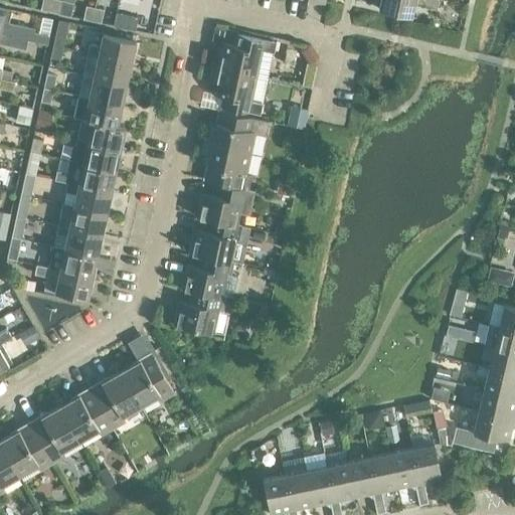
[(42,0),(41,8),(48,10),(50,0),(42,0)]
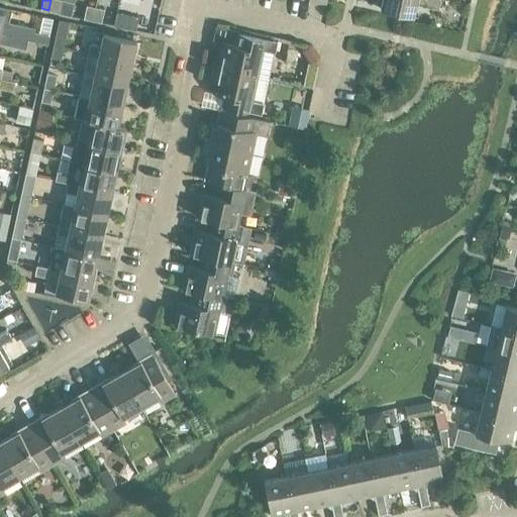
[(74,2),(64,0),(50,0),(48,10),(70,15),(74,2)]
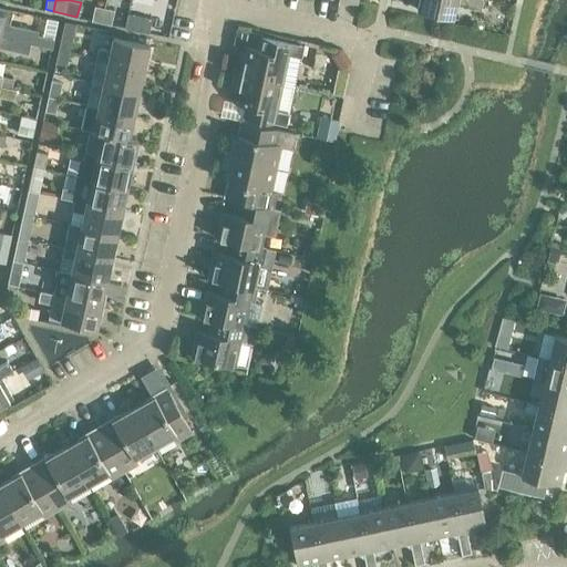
[(478,7),(481,0),(419,0),(418,9),(454,17),(457,2),(478,7)]
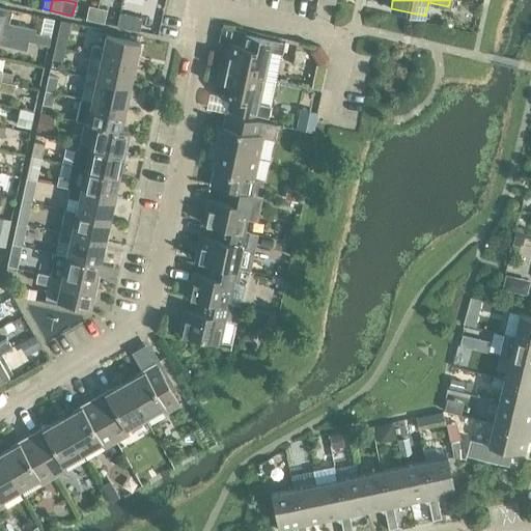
[(0,33),(29,40),(49,45),(51,35),(35,32),(36,28),(9,22),(11,9),(11,8),(5,7),(0,5),(0,33)]
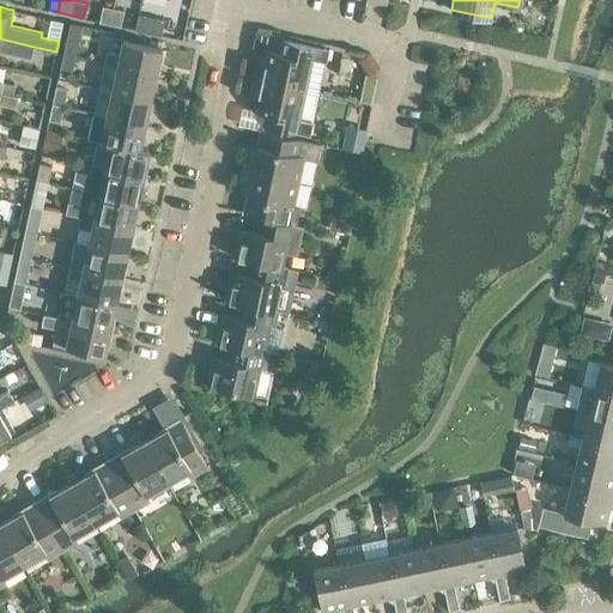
[(99,22),(110,24),(113,8),(103,6),(99,22)]
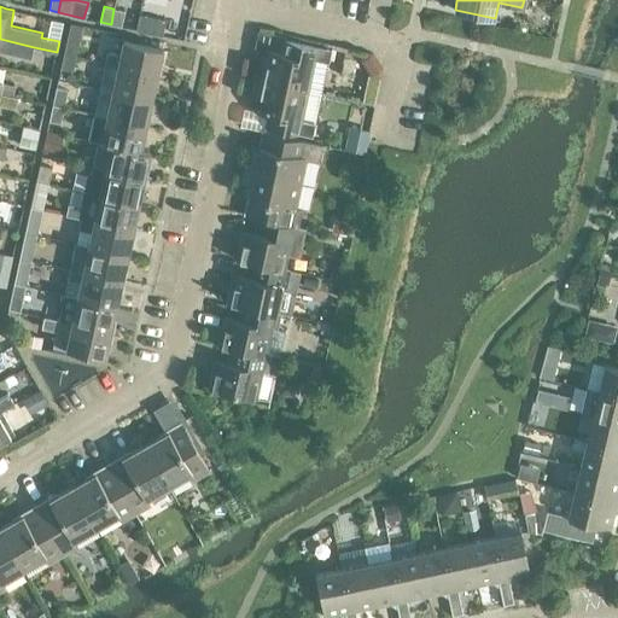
[(124,11),(114,9),(111,24),(121,27),(124,11)]
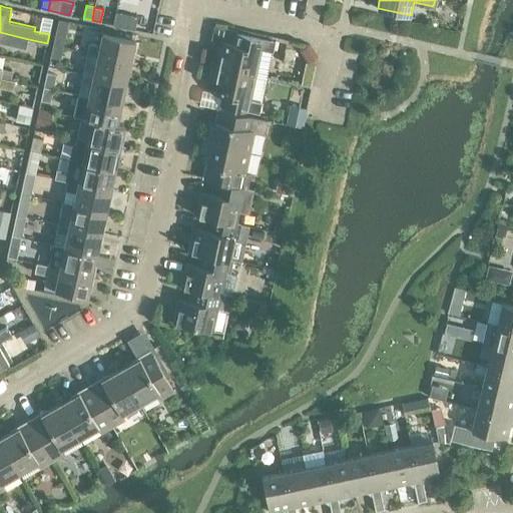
[(116,12),(112,24),(126,27),(135,29),(137,16),(116,12)]
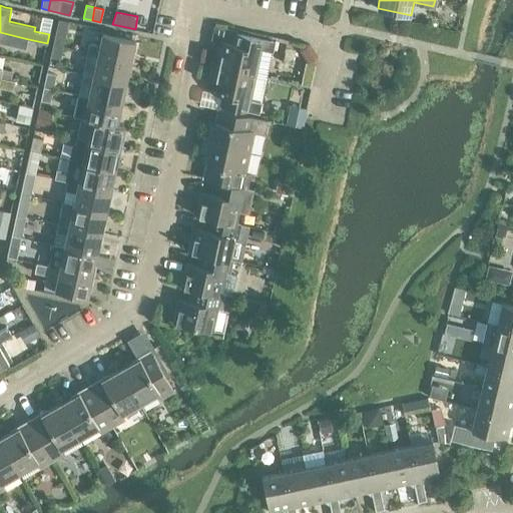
[(59,18),(53,44),(63,46),(69,21),(59,18)]
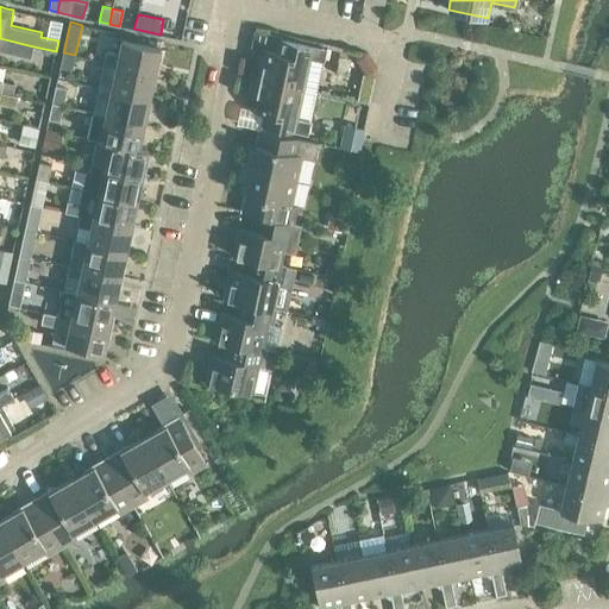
[(0,50),(31,57),(33,46),(0,38),(0,50)]
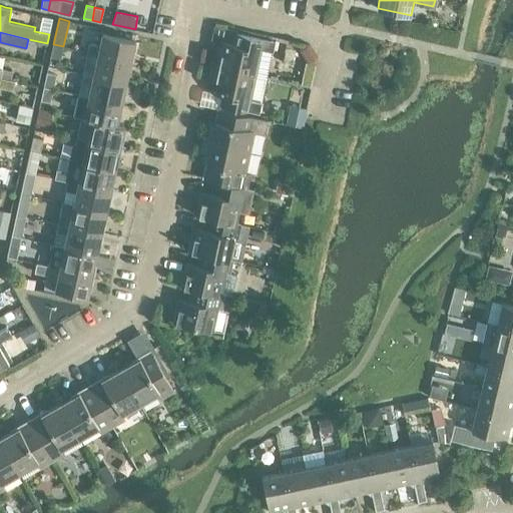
[(89,43),(87,52),(132,62),(133,57),(131,57),(135,39),(103,32),(100,45),(89,43)]
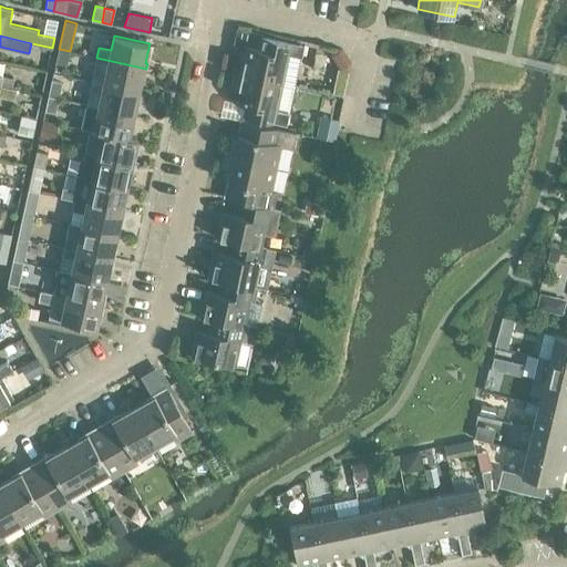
[(261,35),(258,47),(246,44),(245,47),(239,72),(282,82),(289,54),(301,58),(305,44),(261,35)]
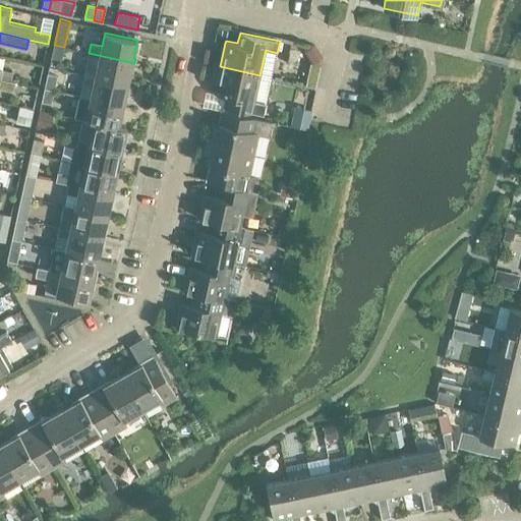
[(307,44),(306,50),(315,61),(322,63),(323,57),(314,45),(307,44)]
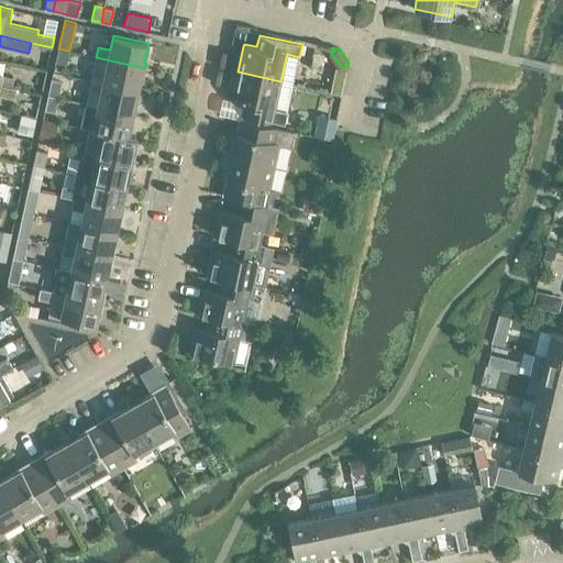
[(67,64),(69,51),(58,48),(56,62),(67,64)]
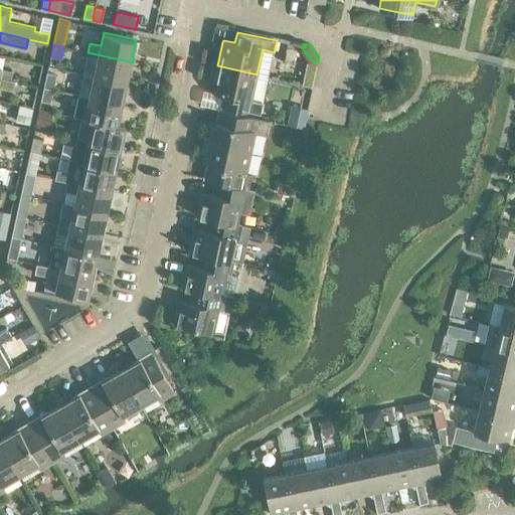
[(132,66),(133,62),(88,52),(86,61),(97,63),(94,75),(127,82),(130,66),(132,66)]
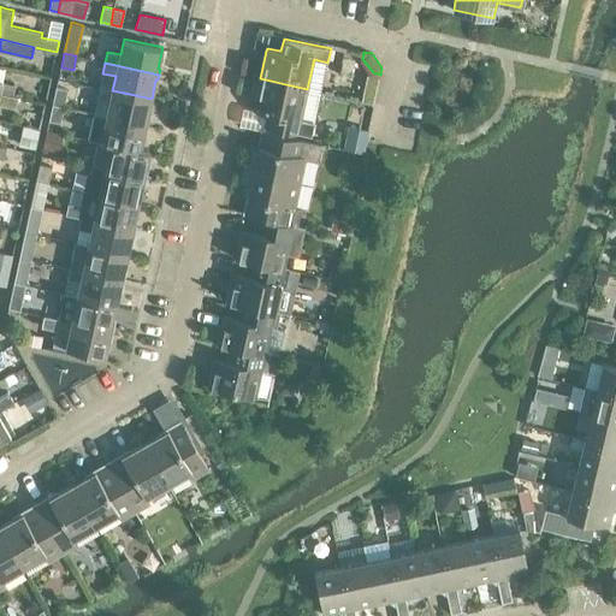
[(266,126),(312,136),(315,123),(321,93),(307,89),(260,78),(254,110),(268,112),(265,125),(266,126)]
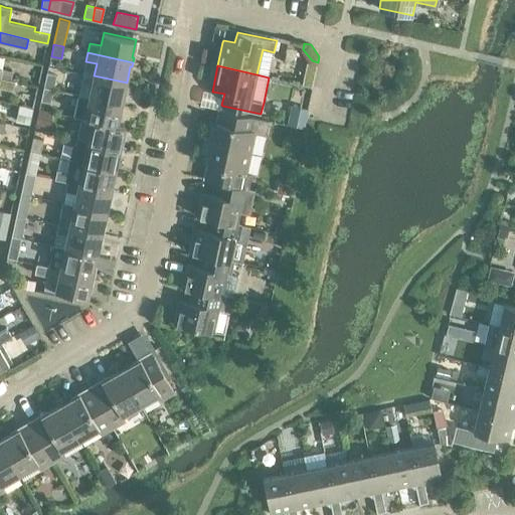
[(3,68),(1,77),(10,79),(12,70),(3,68)]
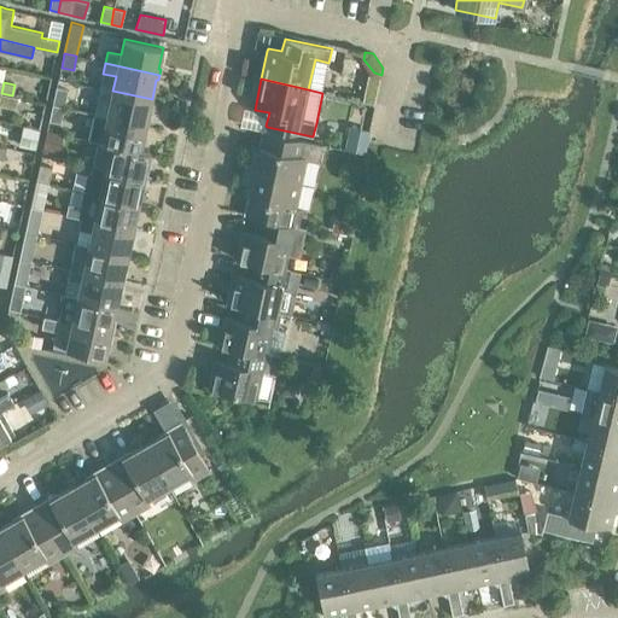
[(57,87),(53,104),(64,106),(68,89),(57,87)]
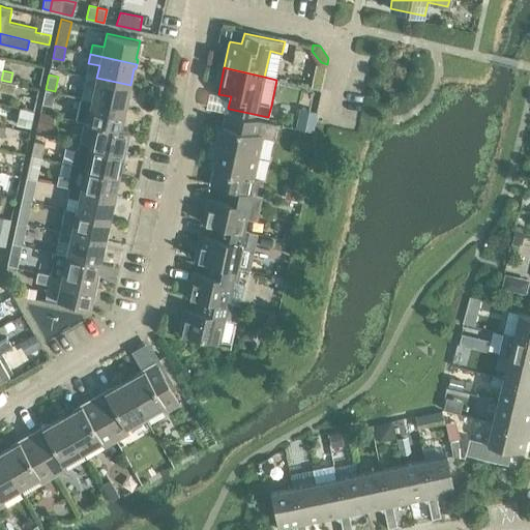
[(127,104),(126,102),(130,85),(96,78),(94,90),(83,88),(81,97),(126,108),(127,104)]
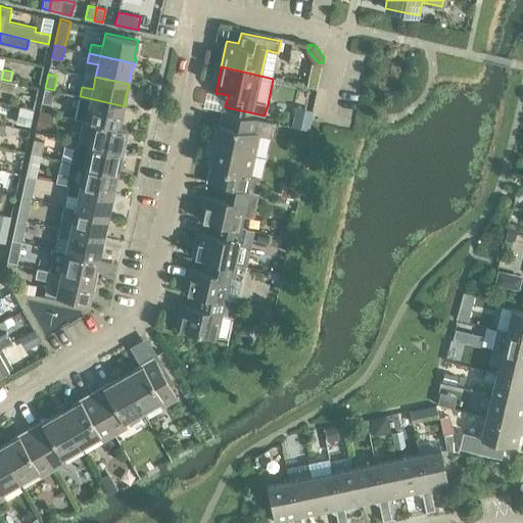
[(0,88),(12,91),(14,82),(10,81),(1,79),(0,78),(0,88)]
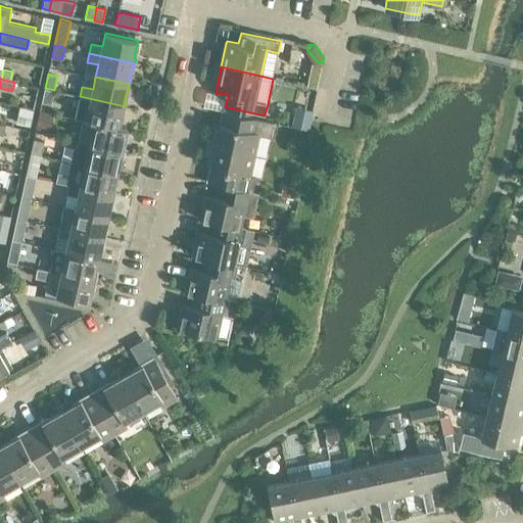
[(51,103),(54,90),(45,88),(42,101),(51,103)]
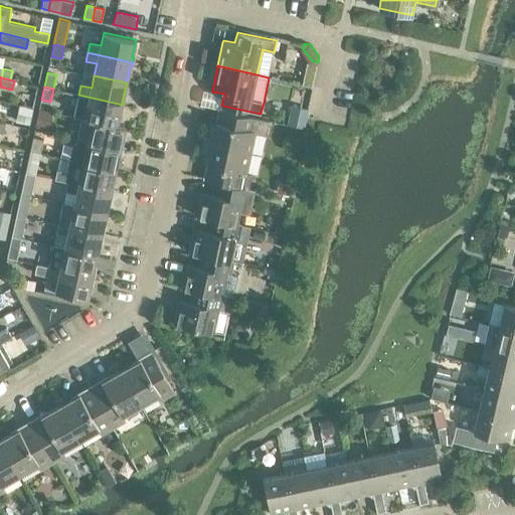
[(123,109),(123,105),(78,95),(72,116),(81,118),(118,125),(121,109),(123,109)]
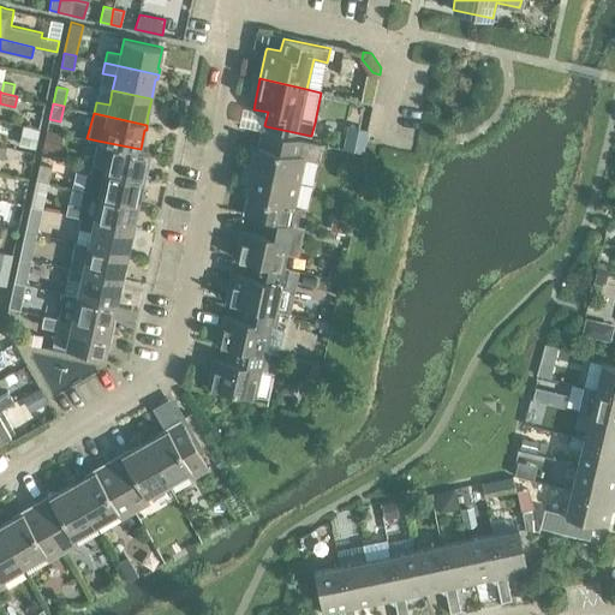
[(35,149),(40,129),(23,125),(18,145),(35,149)]
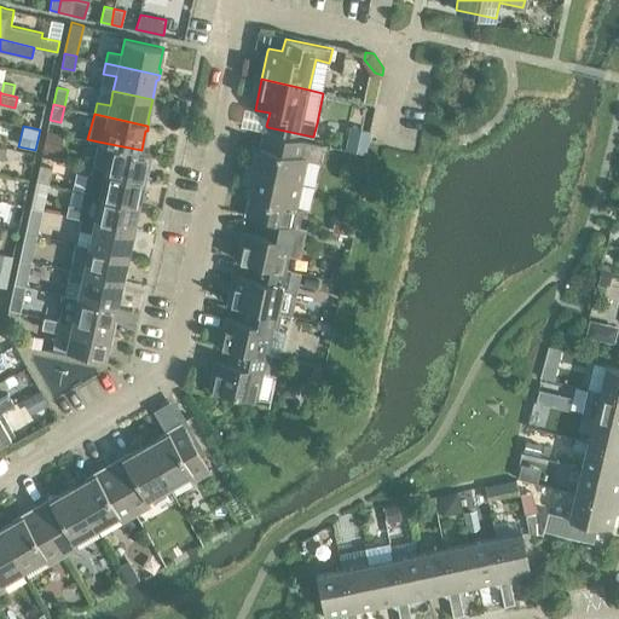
[(45,149),(59,151),(63,133),(48,131),(45,149)]
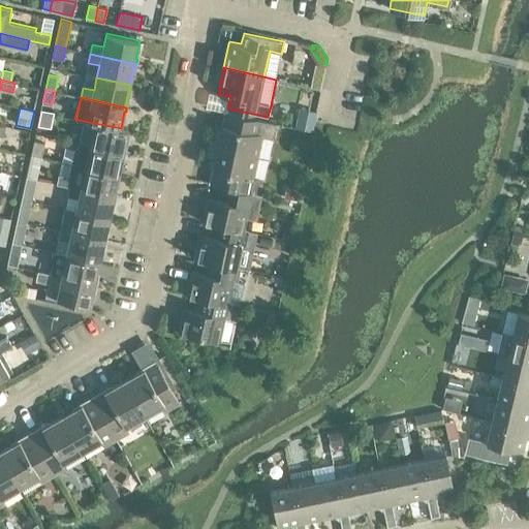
[(225,125),(223,125),(219,148),(257,156),(261,135),(274,137),(277,123),(227,113),(225,125)]
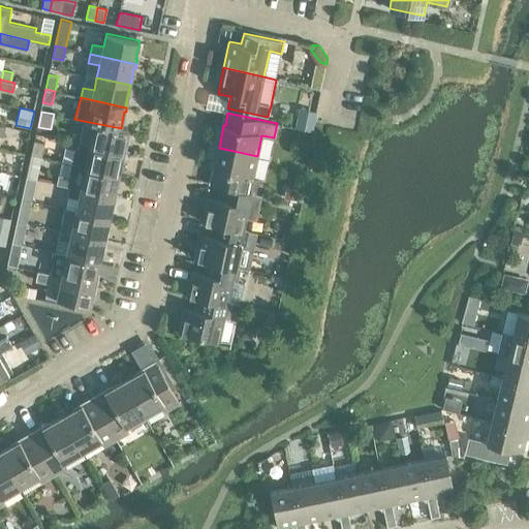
[(299,113),(294,127),(312,130),(315,116),(299,113)]
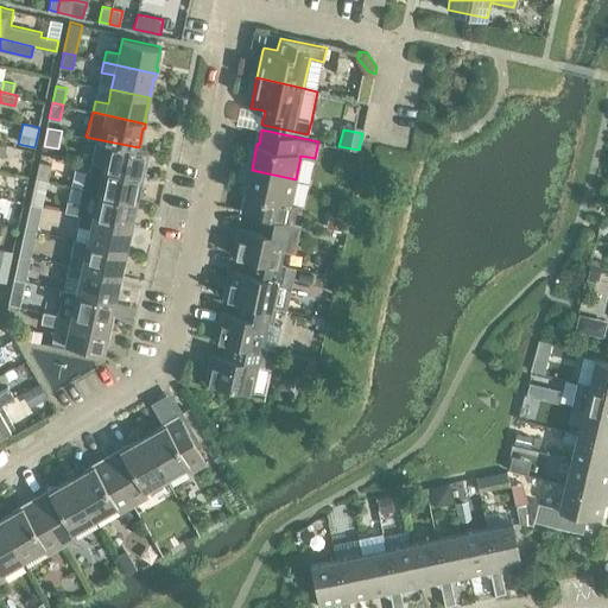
[(96,139),(92,164),(144,176),(145,171),(144,170),(149,150),(139,147),(96,139)]
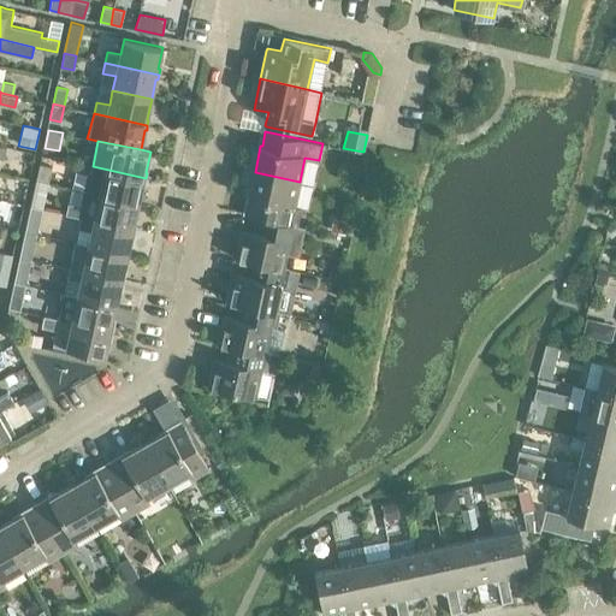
[(52,166),(41,163),(37,179),(49,182),(52,166)]
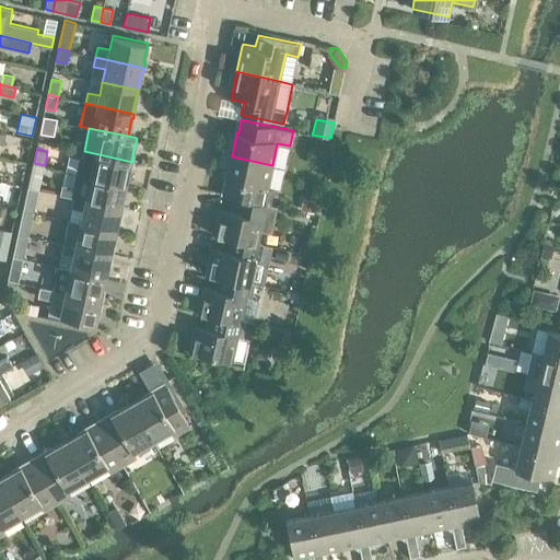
[(131,166),(132,162),(84,151),(83,154),(79,158),(76,174),(126,185),(130,166),(131,166)]
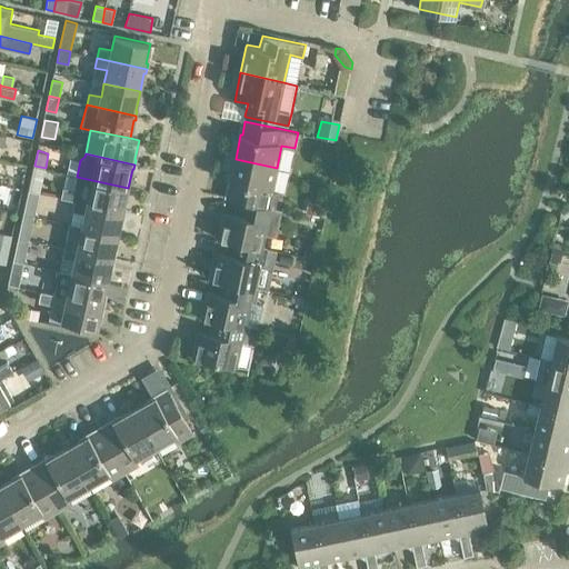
[(230,198),(243,201),(275,208),(279,192),(271,190),(277,168),(236,159),(230,183),(233,183),(230,198)]
